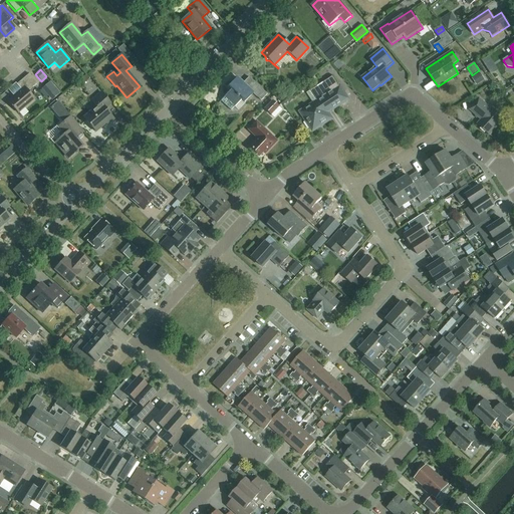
[(480,73),(472,78),(476,85),(485,80),(480,73)]
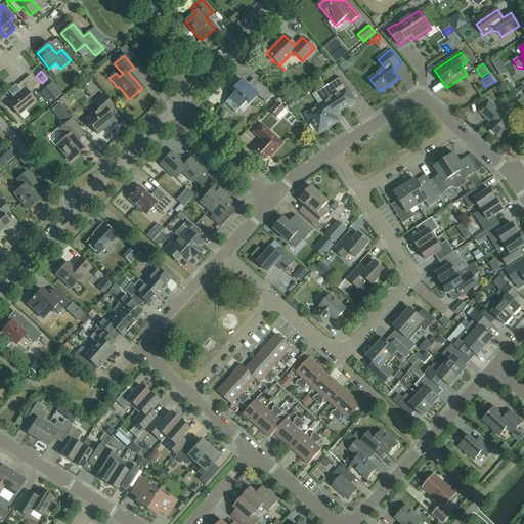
[(17,116),(35,101),(28,93),(37,85),(29,76),(16,86),(22,92),(7,103),(17,116)]
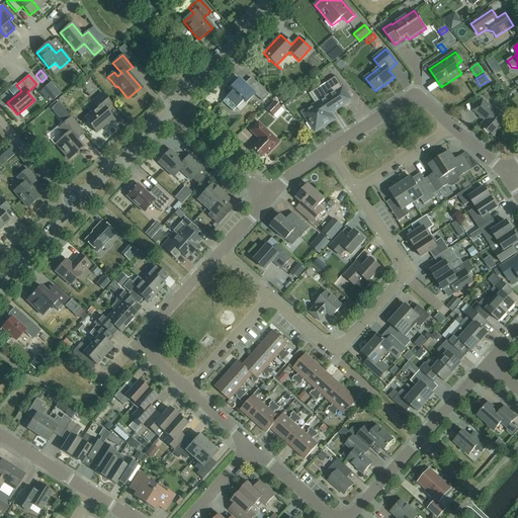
[(342,87),(335,77),(313,92),(316,91),(322,100),(307,110),(305,117),(308,122),(306,123),(311,131),(313,130),(315,133),(335,119),(331,113),(352,100),(343,86),(342,87)]
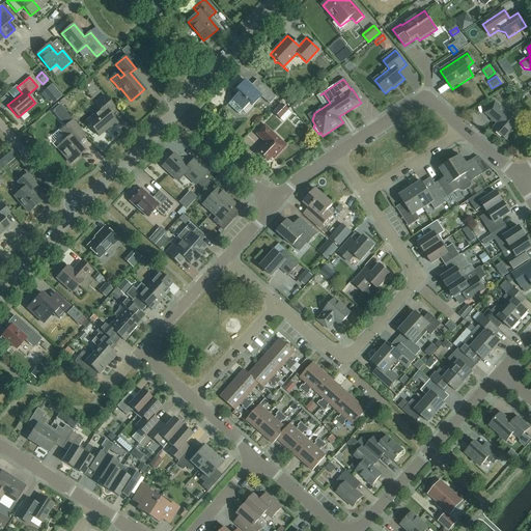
[(276,98),(257,80),(251,86),(245,80),(235,90),(239,92),(225,107),(226,107),(228,105),(239,114),(249,103),(252,106),(261,96),(270,104),(276,98)]
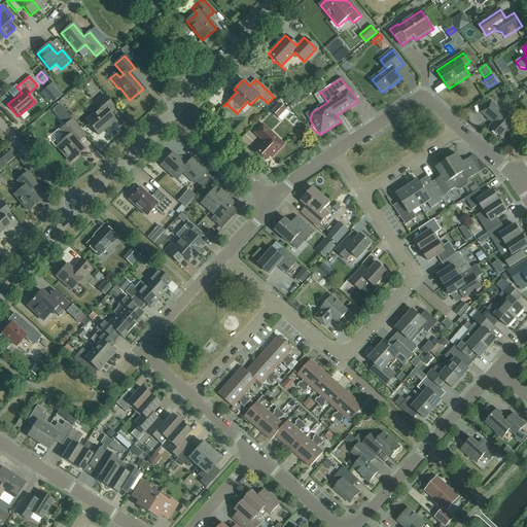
[(43,92),(53,103),(61,96),(51,84),(43,92)]
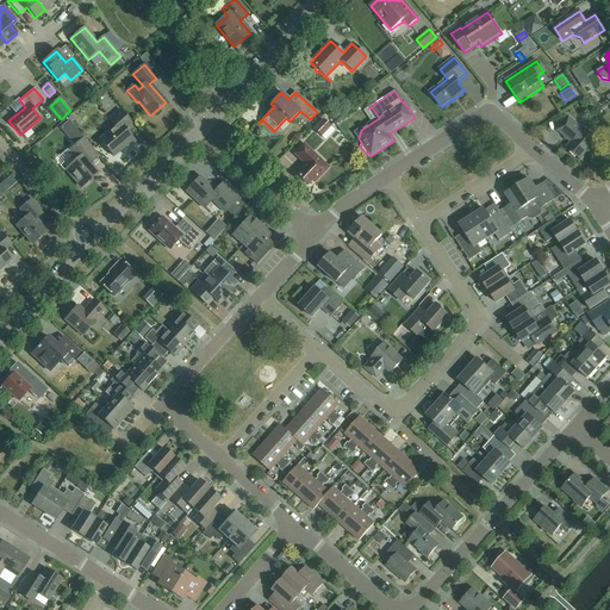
[(128,148),(135,142),(124,130),(131,124),(118,110),(107,119),(113,126),(99,139),(113,156),(125,147),(128,148)]
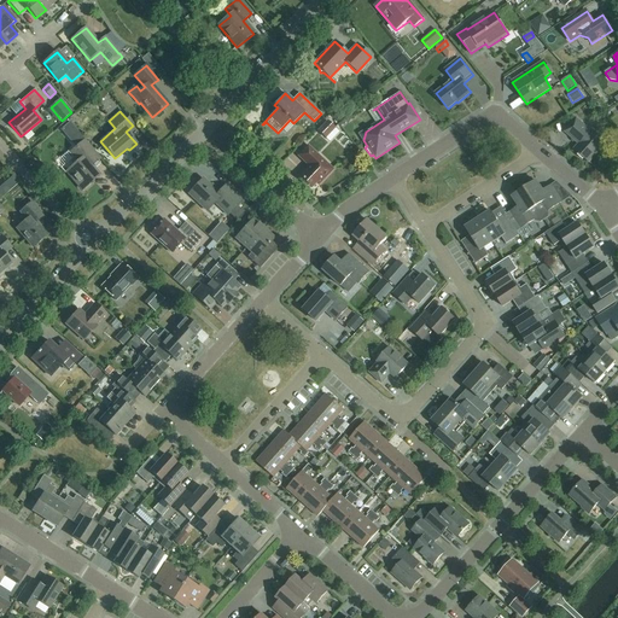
[(590,132),(576,120),(565,132),(579,144),(575,150),(589,163),(606,144),(592,130),(590,132)]
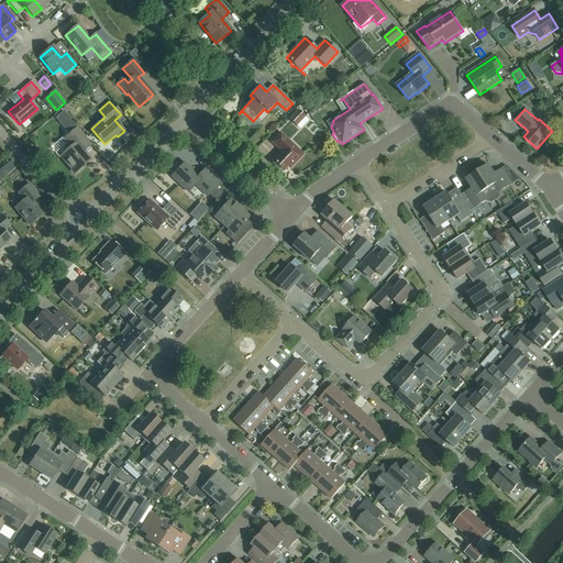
[(296,127),(305,117),(298,110),(288,119),(296,127)]
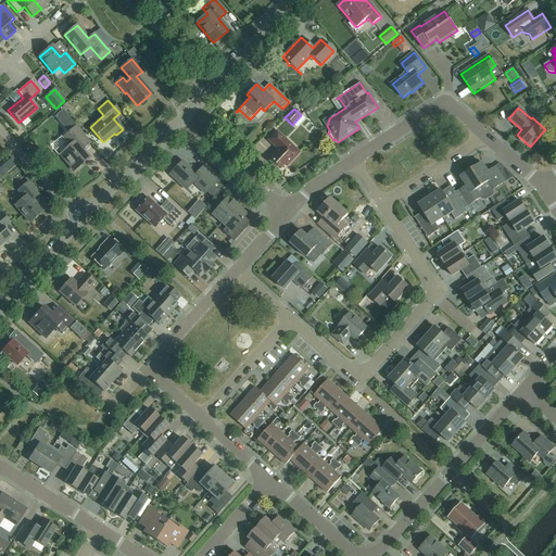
[(54,117),(65,133),(74,126),(63,111),(54,117)]
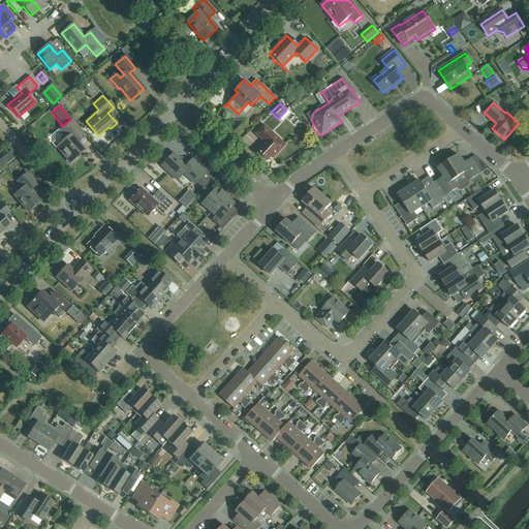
[(65,139),(56,147),(69,162),(85,150),(79,143),(86,136),(71,120),(59,131),(65,139)]
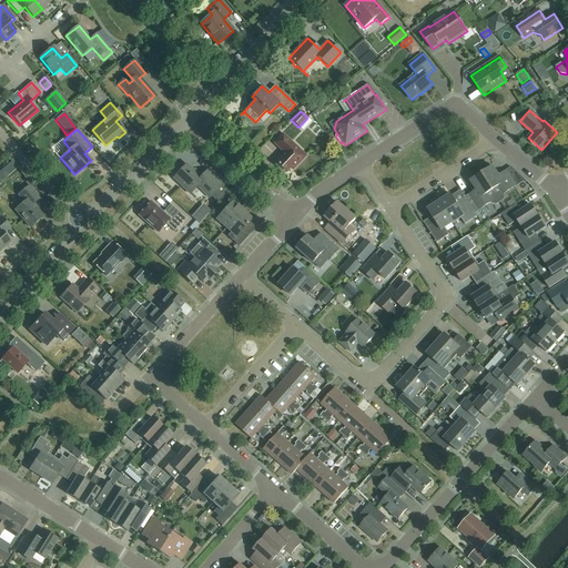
[(293,170),(304,158),(296,150),(297,149),(283,134),(274,143),(282,151),(282,153),(274,162),(285,173),(291,168),(293,170)]
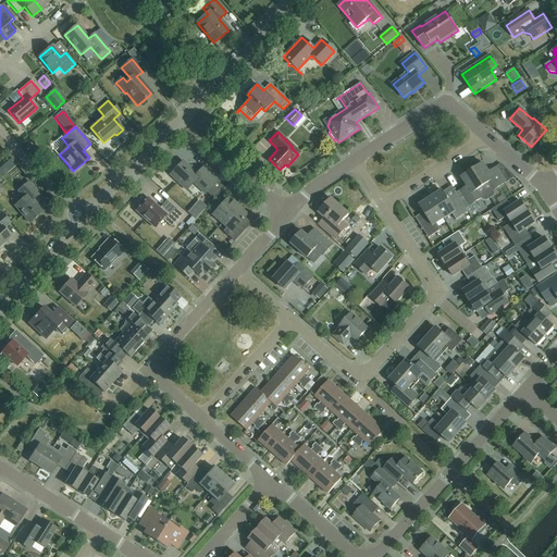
[(194,172),(183,161),(170,175),(186,190),(194,183),(206,194),(219,181),(203,166),(197,173),(195,171),(194,172)]
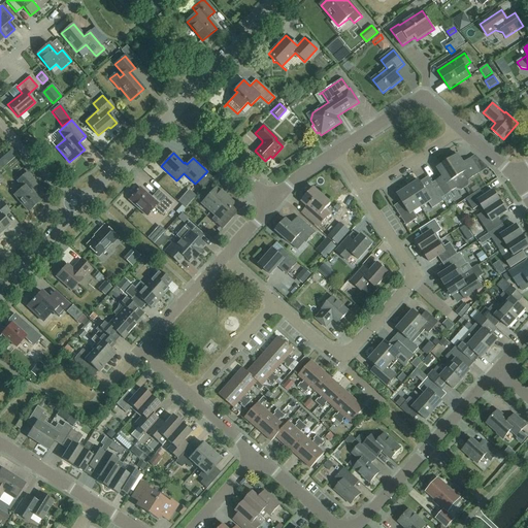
[(458,155),(448,162),(465,188),(468,186),(469,182),(468,180),(480,173),(470,159),(464,163),(458,155)]
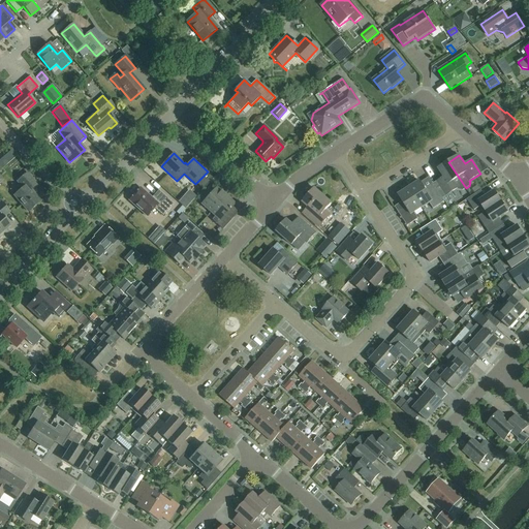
[(6,165),(8,163),(11,161),(8,157),(3,161),(6,165)]
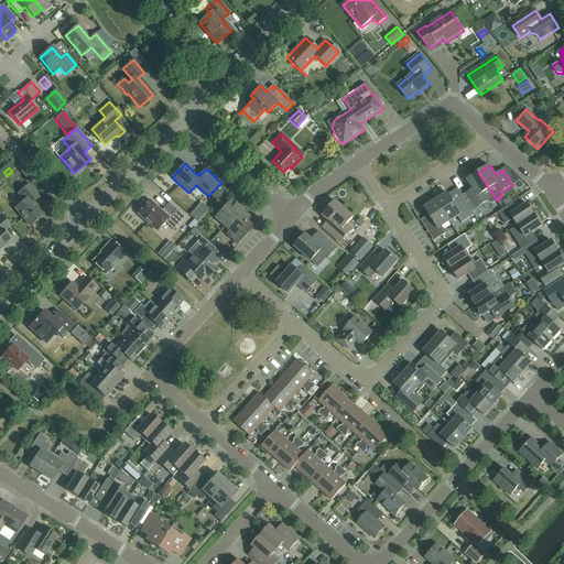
[(497,201),(478,173),(467,180),(474,190),(466,194),(476,208),(487,201),(488,203),(494,204),(497,201)]
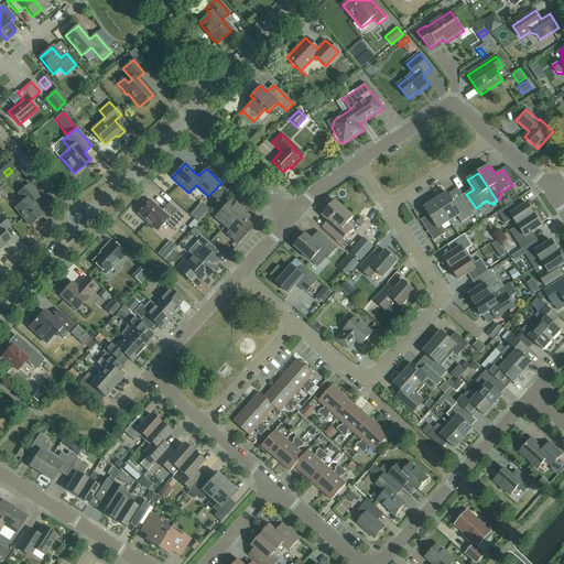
[(30,227),(43,216),(32,203),(39,197),(28,185),(18,194),(24,202),(14,209),(30,227)]
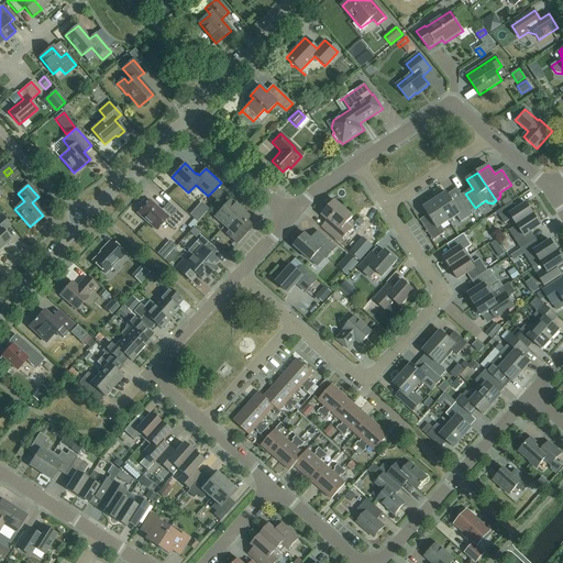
[(449,221),(456,216),(461,222),(473,214),(460,194),(451,200),(446,192),(434,200),(449,221)]
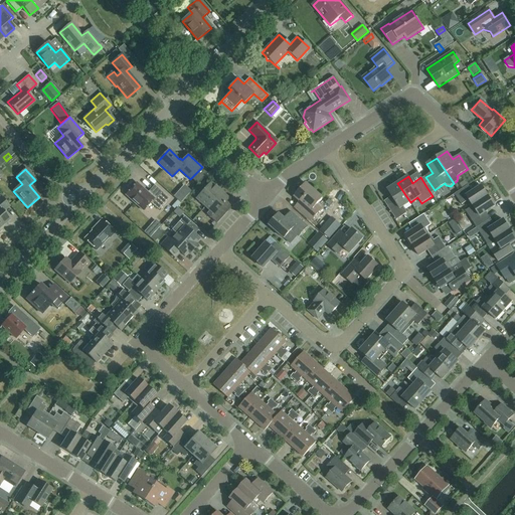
[(149,194),(137,183),(126,195),(143,211),(150,203),(159,210),(169,198),(155,185),(154,186),(155,187),(149,194)]
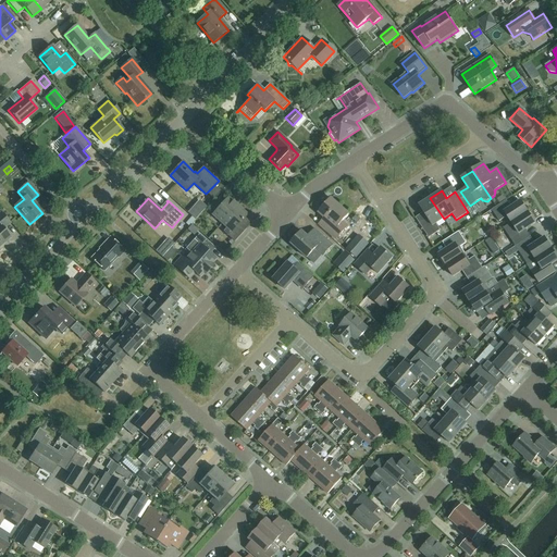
[(222,223),(237,207),(227,198),(212,214),(222,223)]
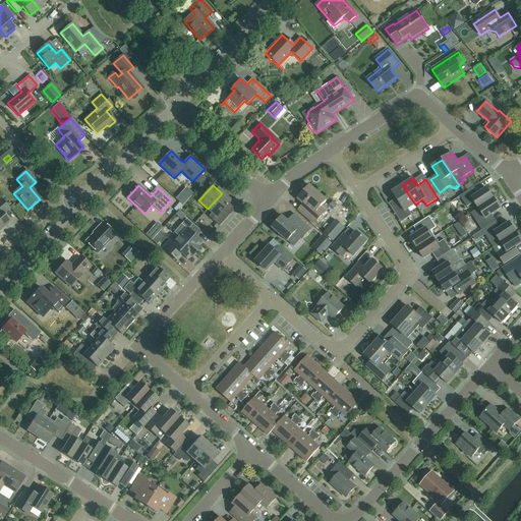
[(408,210),(415,205),(402,185),(392,191),(396,198),(389,204),(401,223),(412,216),(408,210)]
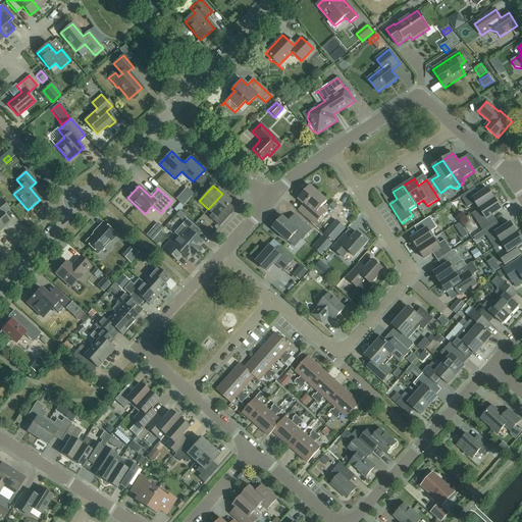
[(315,224),(325,212),(320,208),(326,201),(310,187),(299,199),(309,208),(304,214),(315,224)]
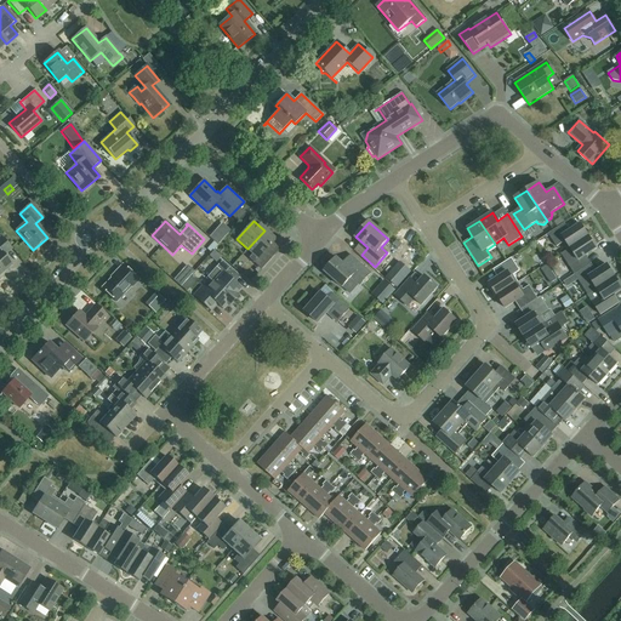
[(568,250),(588,237),(581,224),(570,232),(564,223),(548,234),(557,248),(563,243),(568,250)]
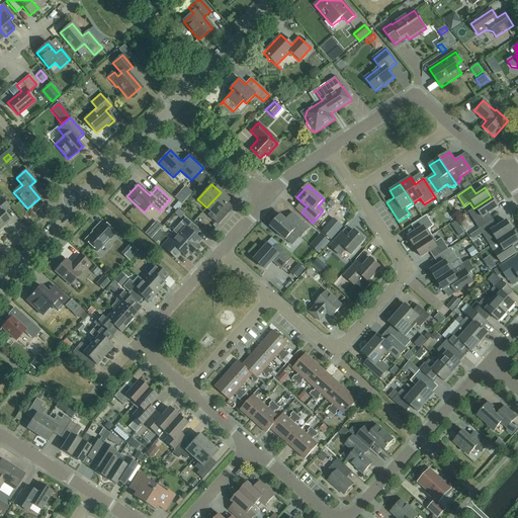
[(182,204),(187,199),(180,192),(175,198),(182,204)]
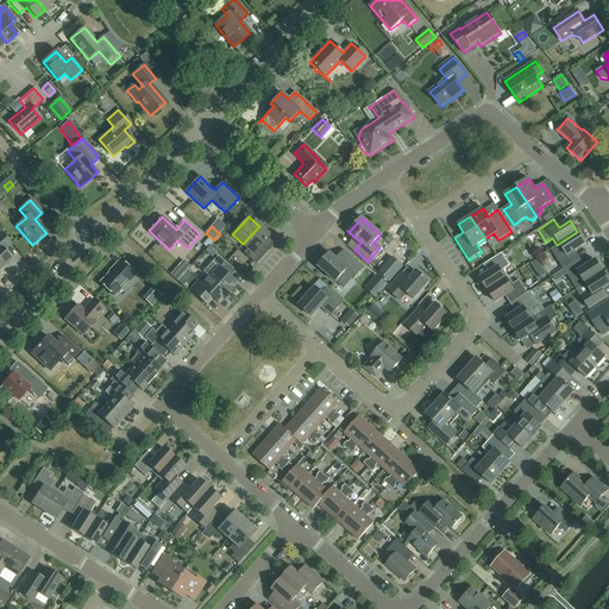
[(259,226),(243,244),(248,249),(244,253),(256,264),(269,250),(262,244),(270,236),(259,226)]
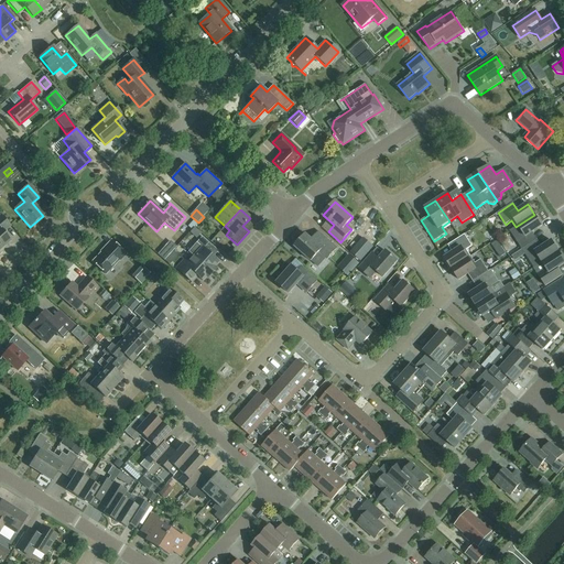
[(522,250),(537,240),(532,232),(542,226),(534,215),(516,227),(520,234),(514,238),(522,250)]
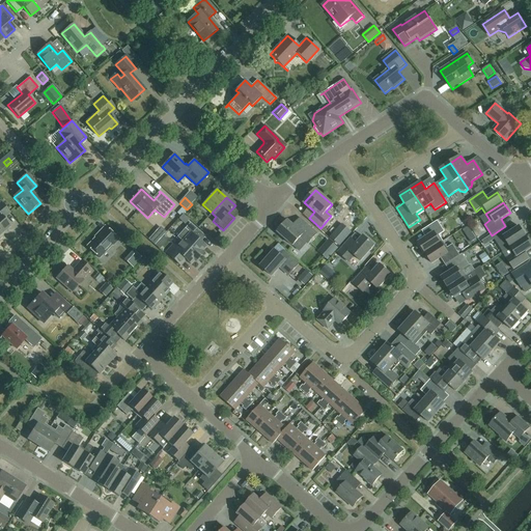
[(0,233),(9,226),(3,219),(9,214),(1,203),(0,203),(0,233)]
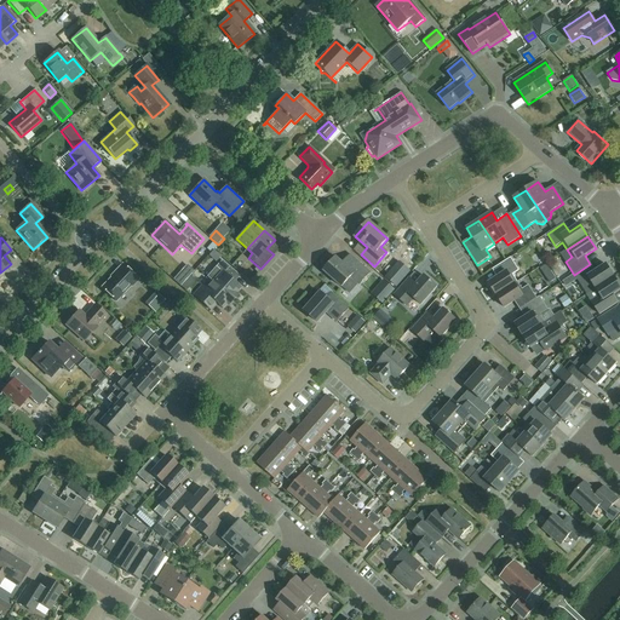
[(349,270),(336,258),(323,271),(342,287),(351,277),(360,285),(371,273),(357,262),(349,270)]
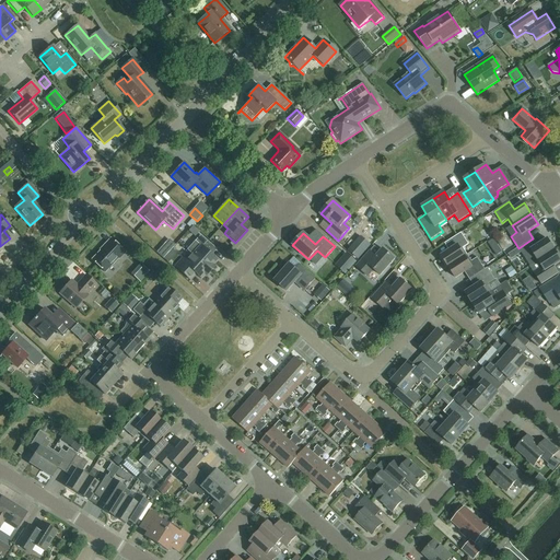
[(448,267),(467,255),(463,248),(469,245),(462,233),(444,244),(450,251),(441,256),(448,267)]
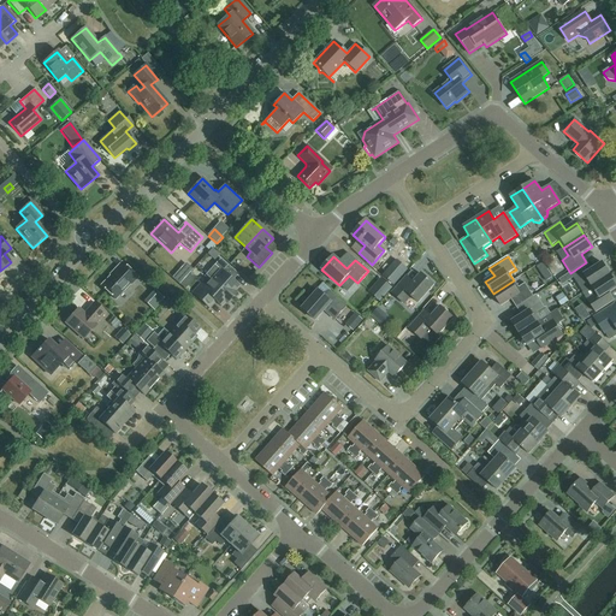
[(212,280),(231,298),(237,292),(235,291),(238,286),(227,277),(234,270),(220,259),(211,270),(206,276),(212,280)]
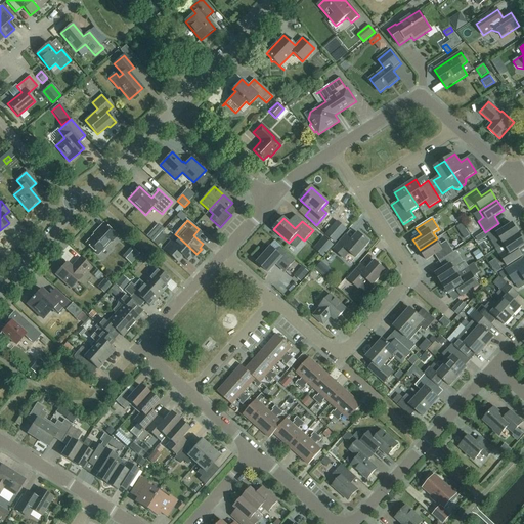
[(347,231),(338,222),(325,235),(336,244),(347,231)]
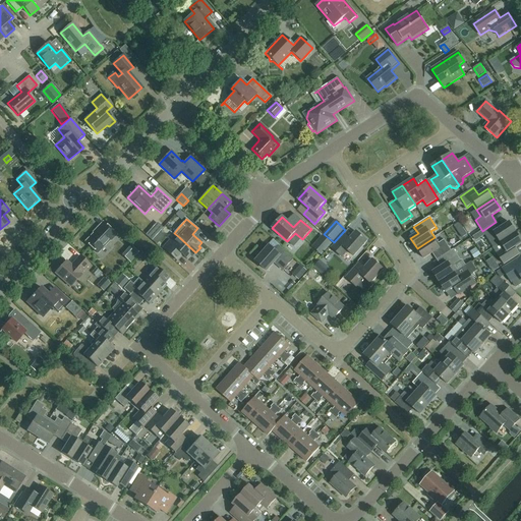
[(111,241),(116,235),(103,222),(98,228),(98,229),(85,242),(98,253),(110,240),(111,241)]
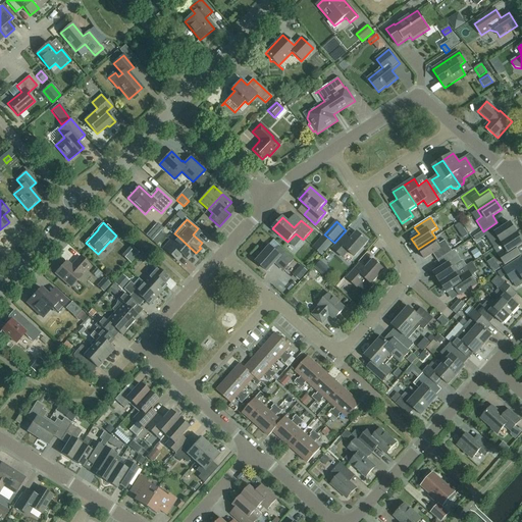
[(500,245),(517,233),(511,223),(502,228),(497,222),(483,231),(490,242),(496,239),(500,245)]
